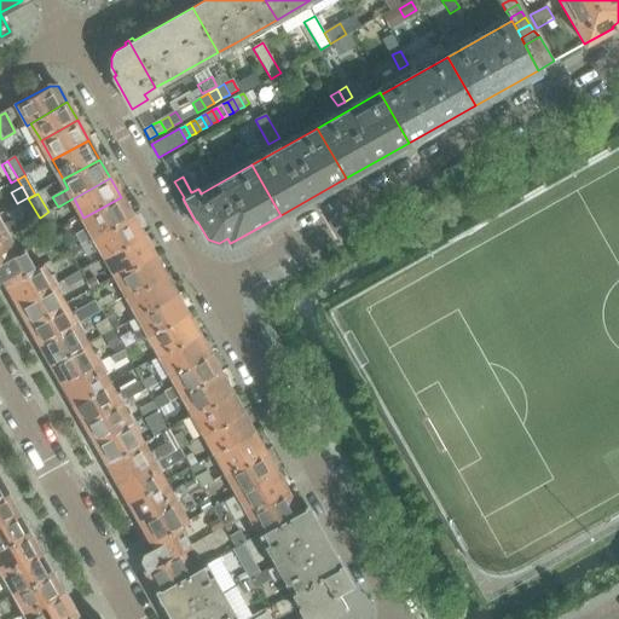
[(80,244),(132,218),(121,197),(84,218),(80,220),(85,230),(74,235),(80,244)]
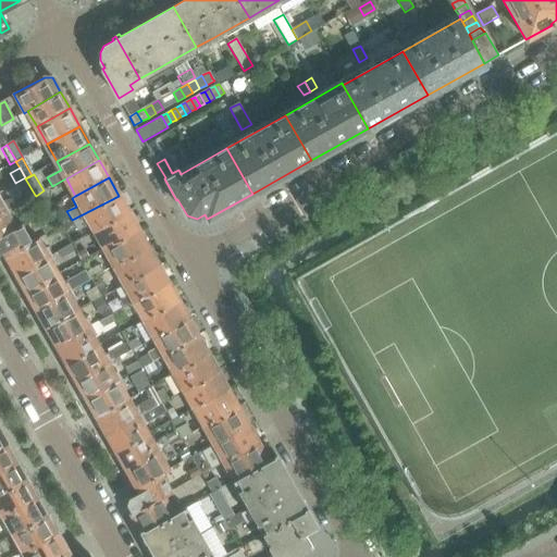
[(35,195),(32,189),(23,194),(26,200),(35,195)]
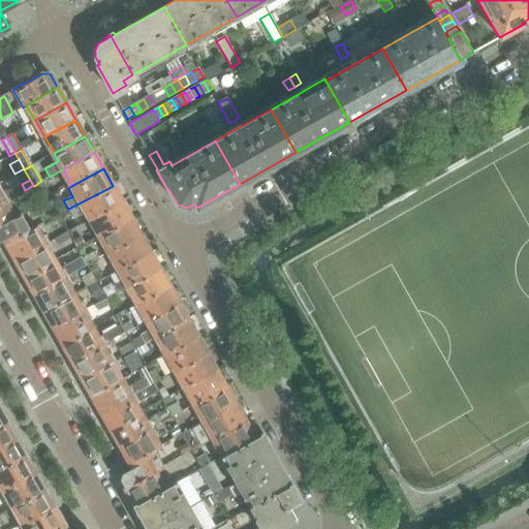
[(42,181),(41,181),(34,186),(42,201),(52,196),(42,181)]
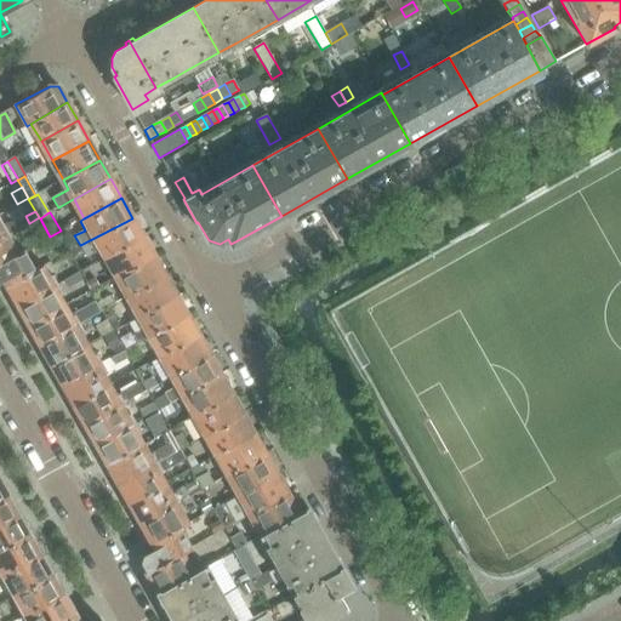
[(102,261),(143,238),(132,218),(80,245),(86,258),(97,252),(102,261)]
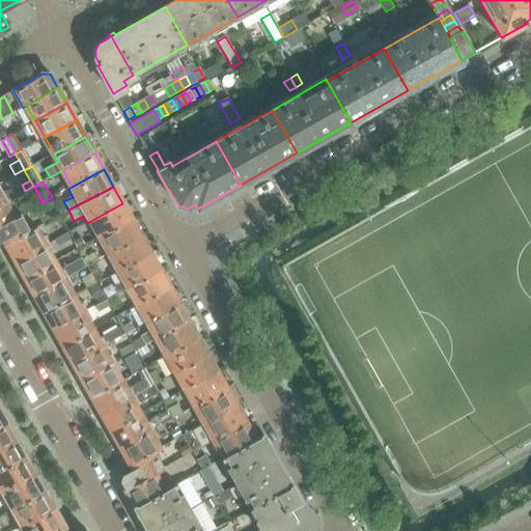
[(0,205),(7,201),(6,200),(15,196),(10,189),(2,193),(0,189),(0,205)]
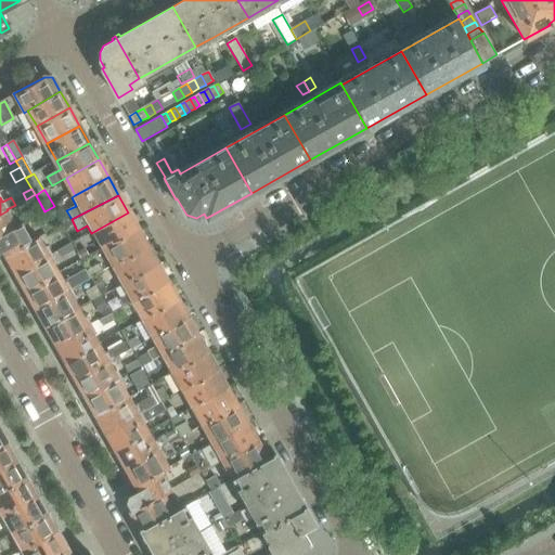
[(0,236),(16,228),(8,210),(0,215),(0,236)]
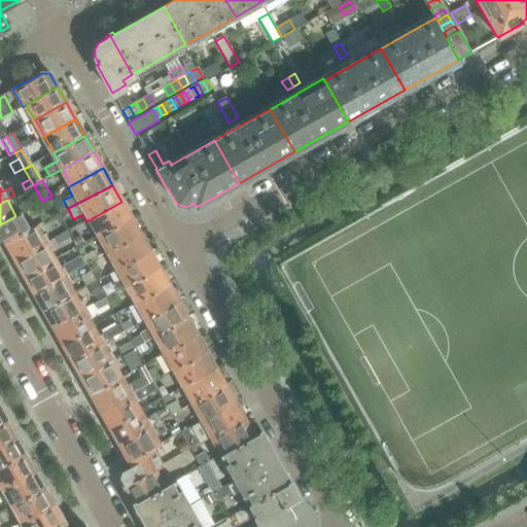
[(55,216),(46,201),(34,208),(42,222),(55,216)]
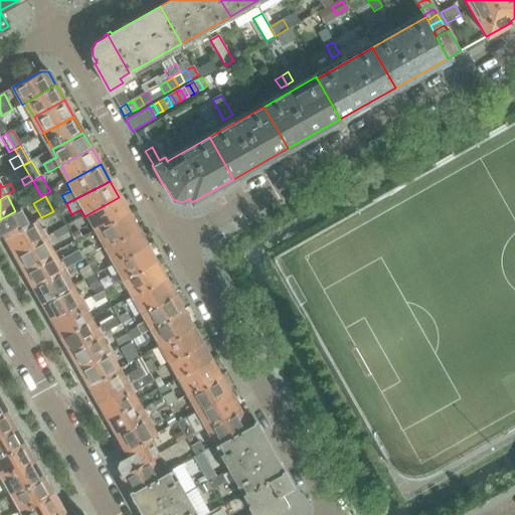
[(94,232),(128,213),(119,197),(84,216),(94,232)]
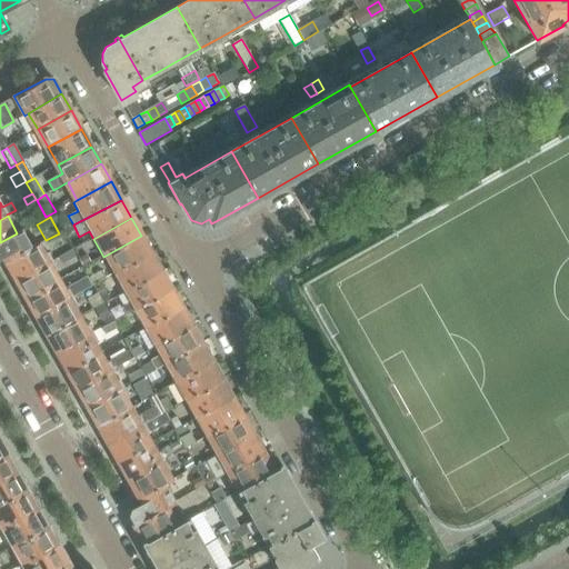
[(31,248),(21,231),(17,233),(0,242),(0,256),(2,256),(7,263),(31,248)]
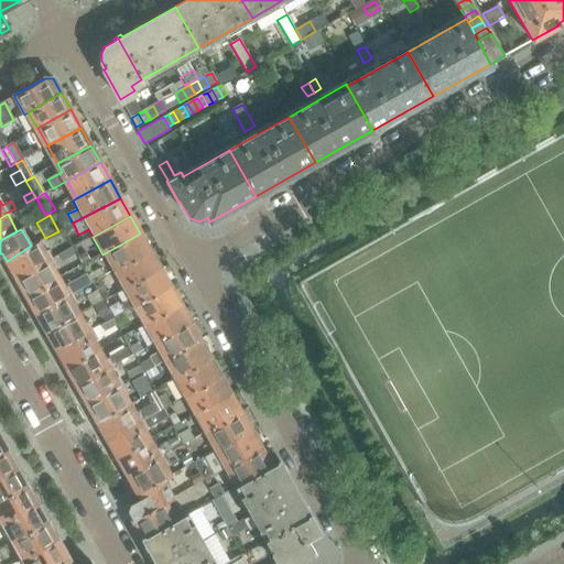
[(112,272),(150,251),(140,234),(102,255),(112,272)]
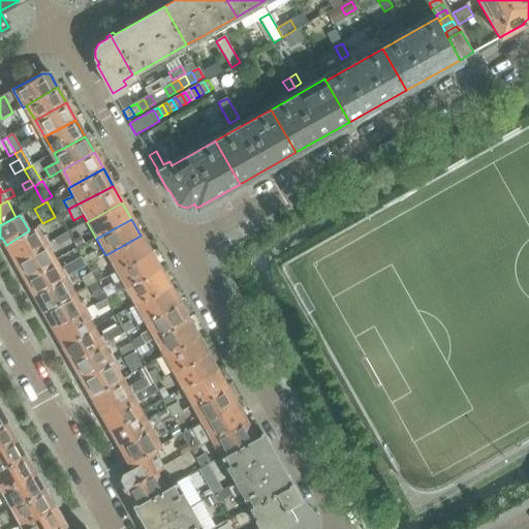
[(16,261),(49,243),(43,234),(42,236),(37,226),(29,230),(6,245),(16,261)]
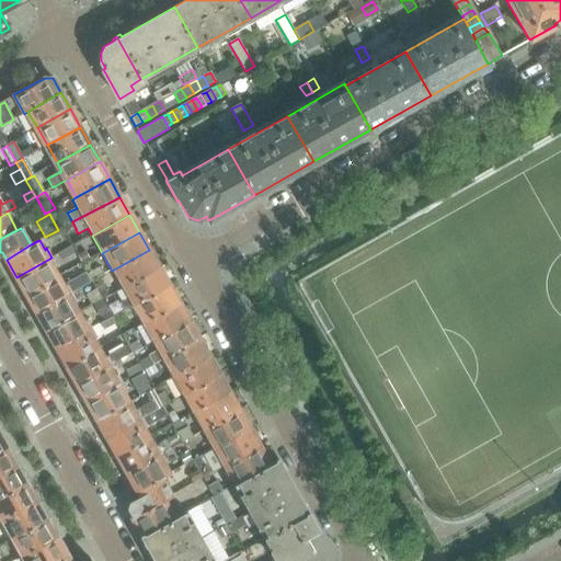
[(61,262),(75,253),(70,247),(69,248),(57,254),(61,262)]
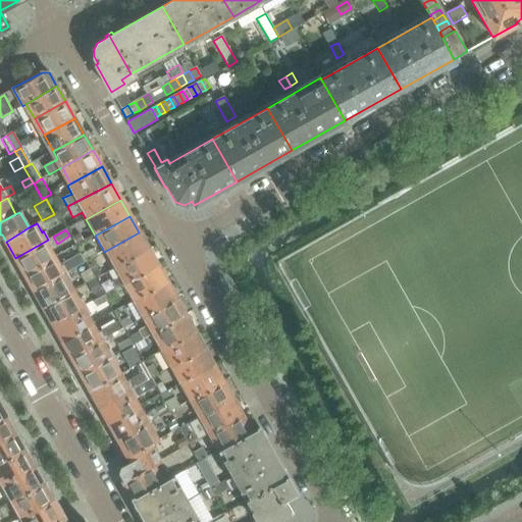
[(113,268),(148,249),(139,232),(104,252),(113,268)]
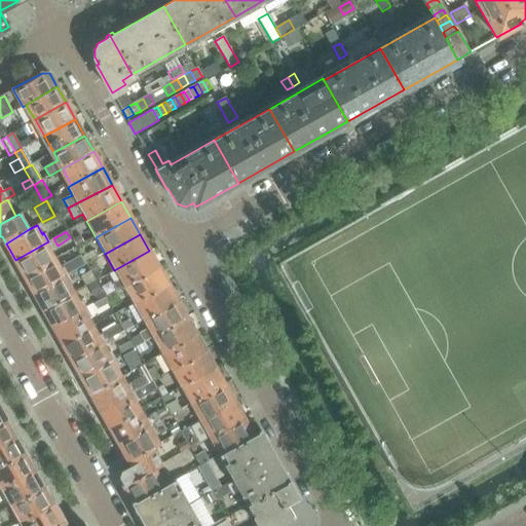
[(53,250),(48,241),(15,260),(25,275),(55,258),(51,251),(53,250)]
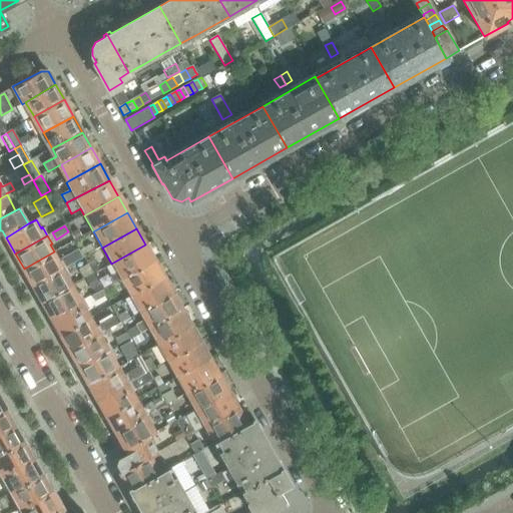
[(94,251),(91,244),(80,250),(83,258),(94,251)]
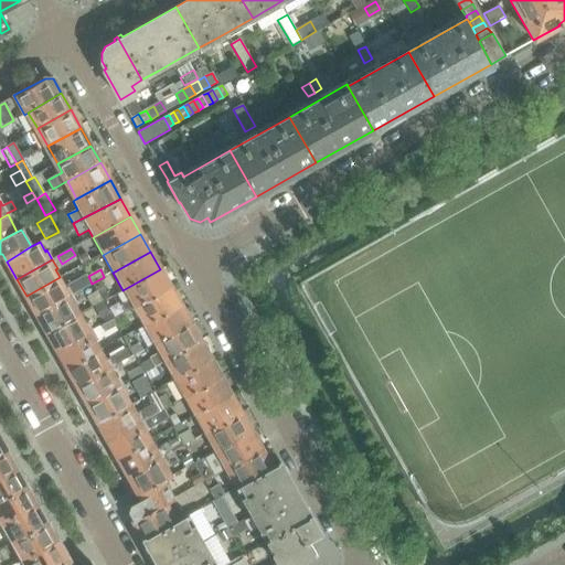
[(159,295),(170,287),(160,269),(123,290),(128,300),(120,305),(125,312),(132,308),(159,295)]
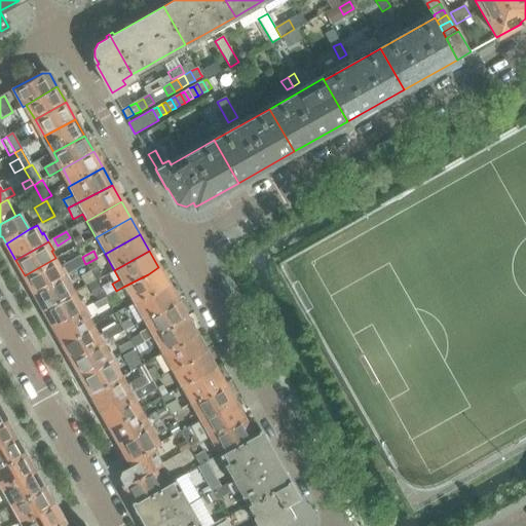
[(34,293),(67,274),(63,266),(61,267),(55,258),(25,275),(34,293)]
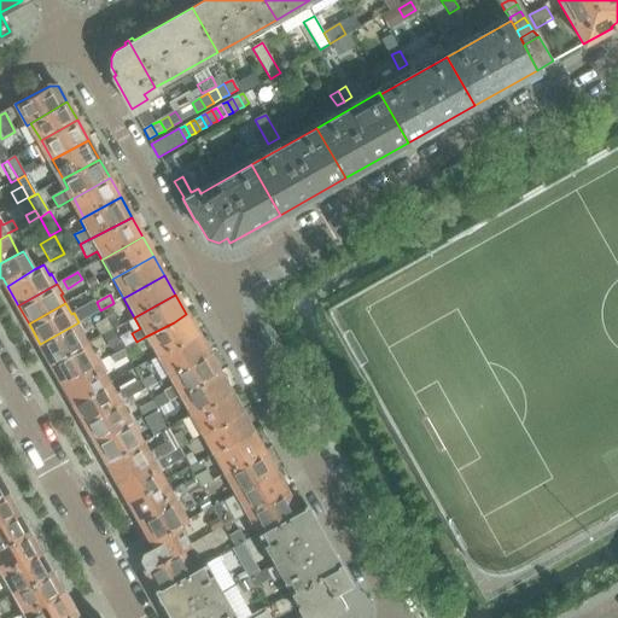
[(173,348),(198,334),(186,314),(174,322),(145,337),(156,356),(173,348)]
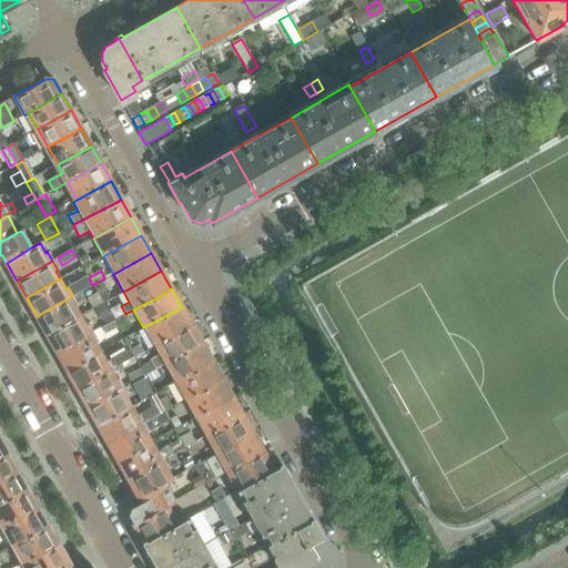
[(110,300),(104,290),(98,293),(103,303),(110,300)]
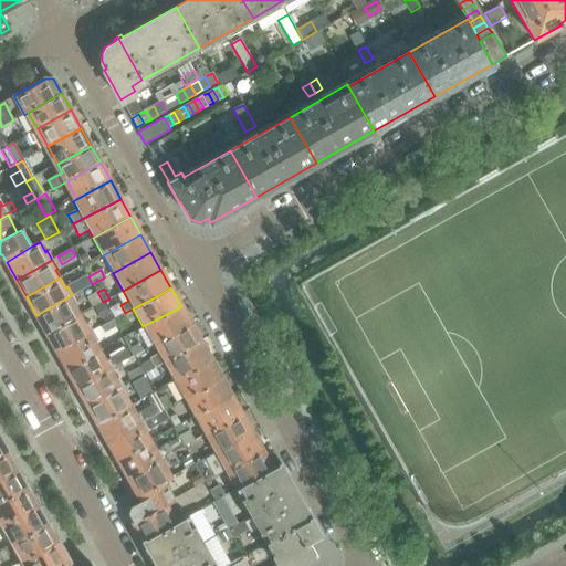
[(103,302),(97,292),(86,297),(92,308),(103,302)]
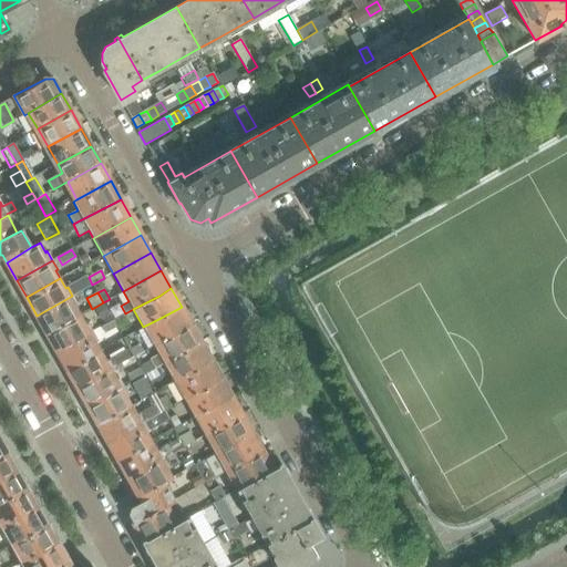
[(78,305),(72,296),(37,316),(47,333),(80,315),(75,306),(78,305)]
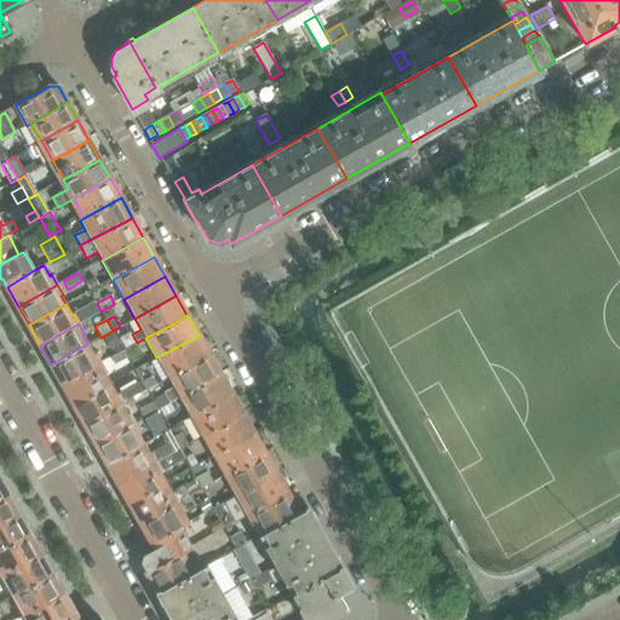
[(120,346),(112,332),(103,338),(110,351),(120,346)]
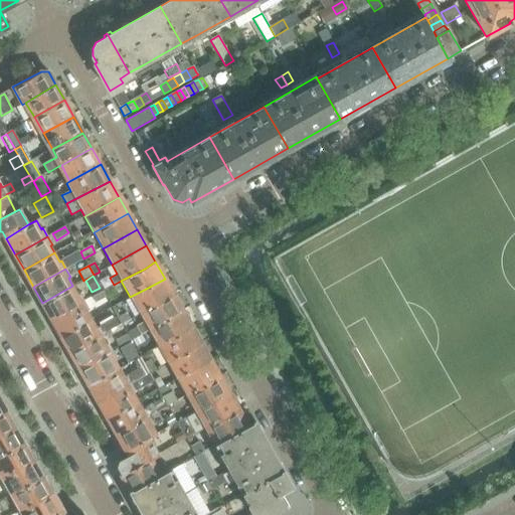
[(139,314),(174,295),(165,279),(144,290),(130,297),(139,314)]
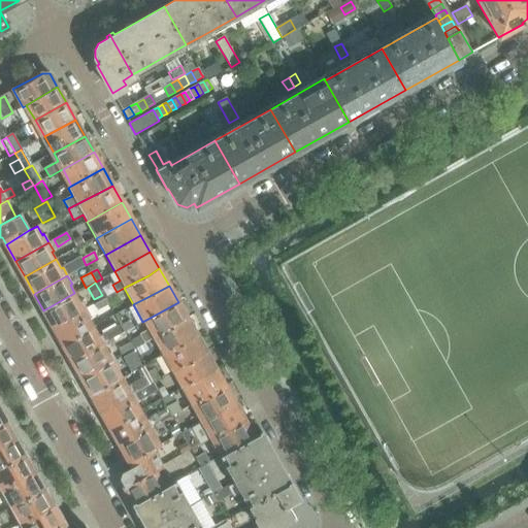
[(53,327),(86,308),(81,300),(79,302),(74,293),(43,310),(53,327)]
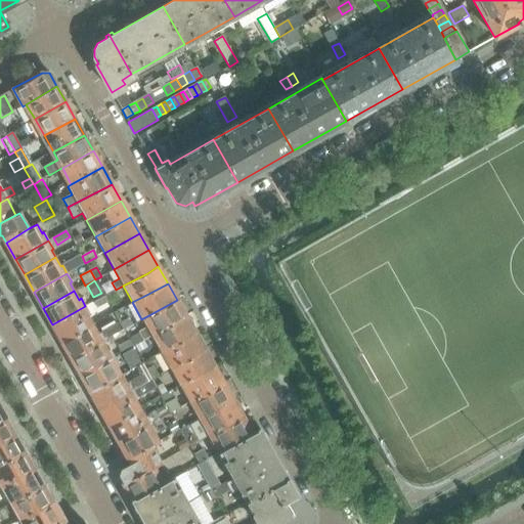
[(96,309),(107,303),(104,297),(93,303),(96,309)]
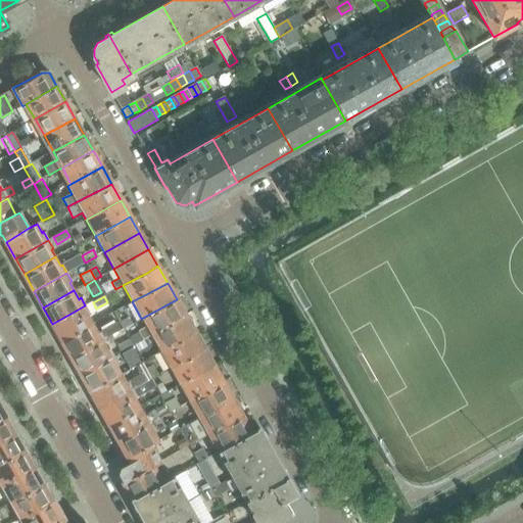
[(151,335),(185,315),(177,299),(141,319),(146,327),(138,332),(143,340),(151,336),(151,335)]
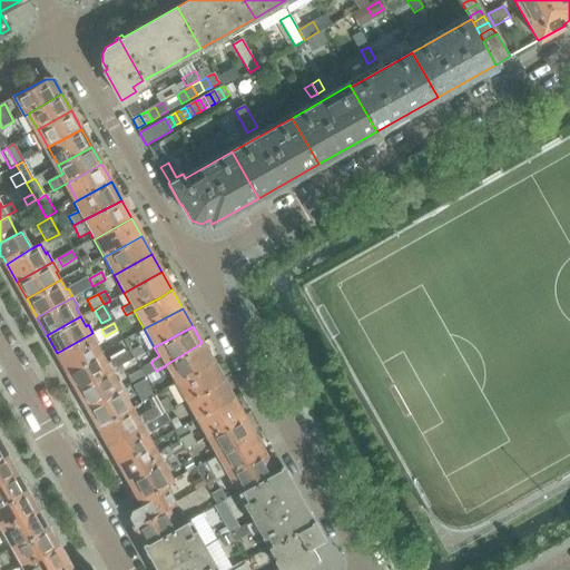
[(101,352),(97,344),(97,343),(98,343),(92,333),(57,353),(67,371),(101,352)]
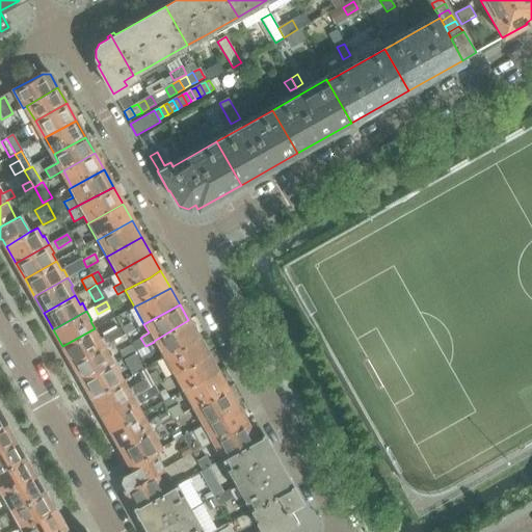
[(163,358),(198,338),(188,320),(154,341),(154,342),(163,358)]
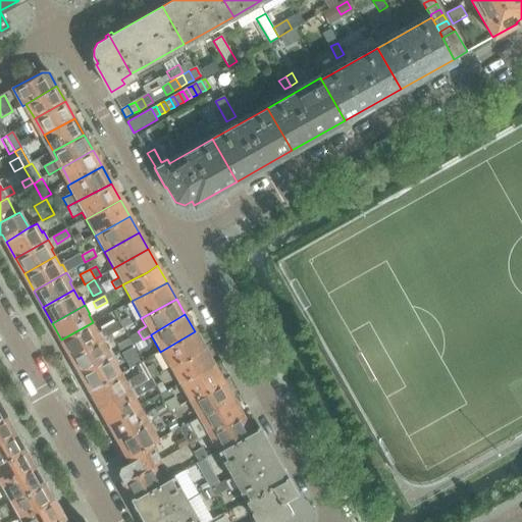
[(132,324),(127,317),(118,322),(122,329),(132,324)]
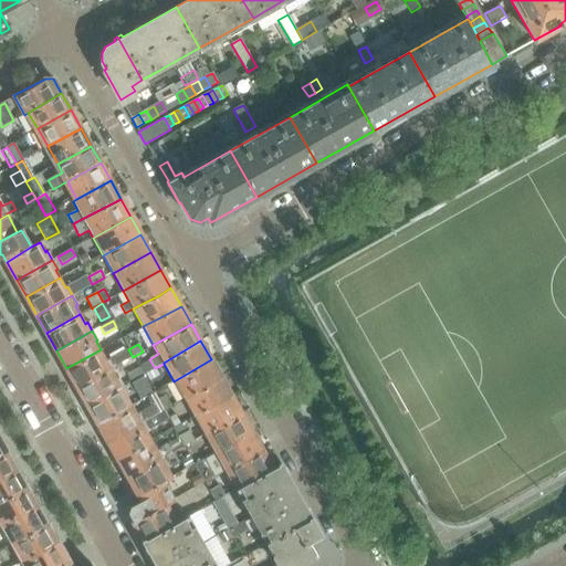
[(77,387),(113,367),(130,357),(126,349),(108,359),(108,358),(106,359),(105,358),(101,349),(66,368),(77,387)]
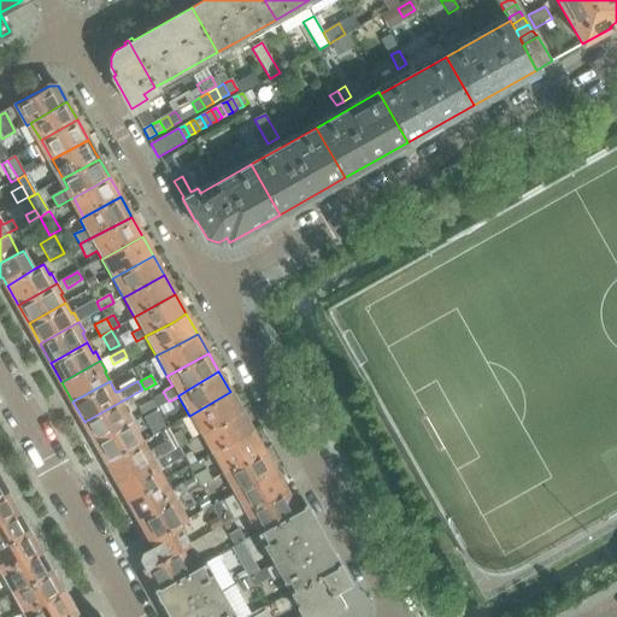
[(200,435),(241,412),(230,392),(189,416),(200,435)]
